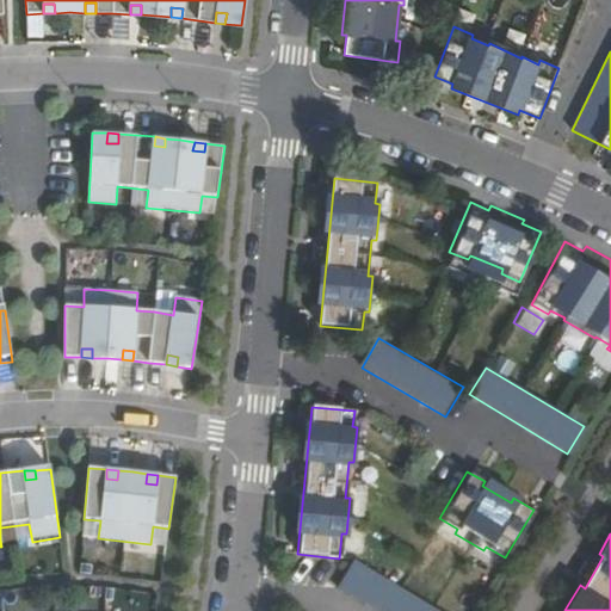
[(440,610),(358,561),(340,588),(377,610),(440,610)]
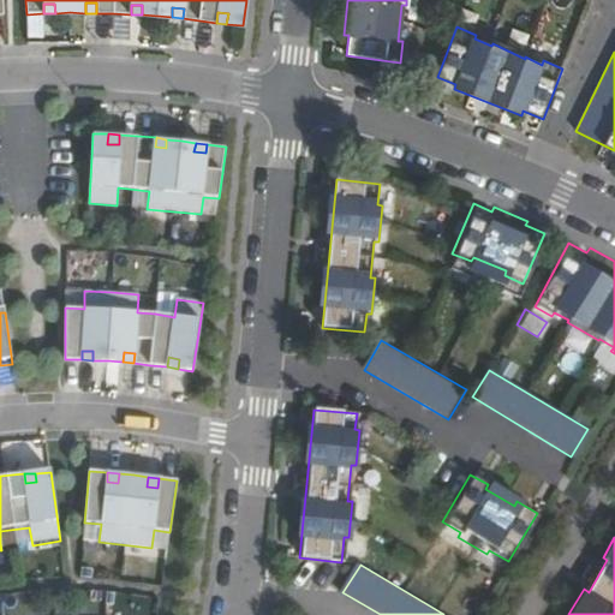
All buildings are outlined.
